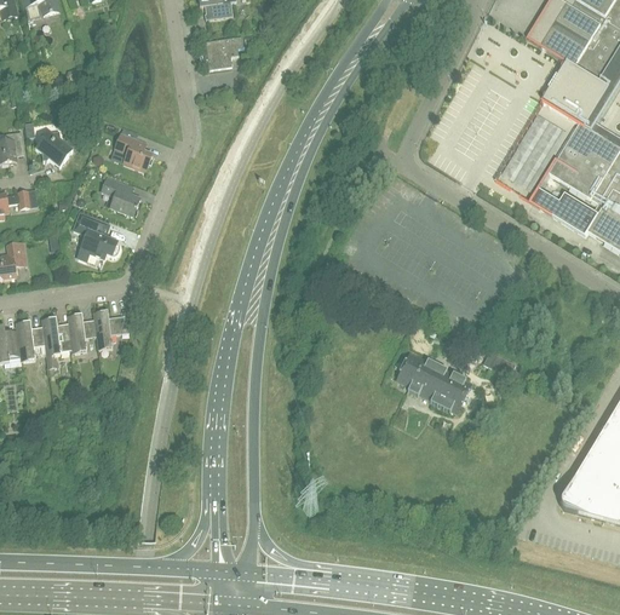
[(0,0),(0,11),(1,18),(17,13),(13,0),(0,0)]
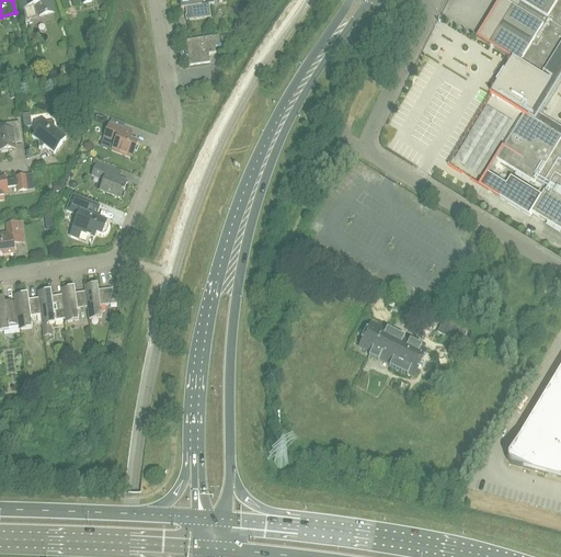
[(21,0),(25,15),(53,9),(49,0),(21,0)]
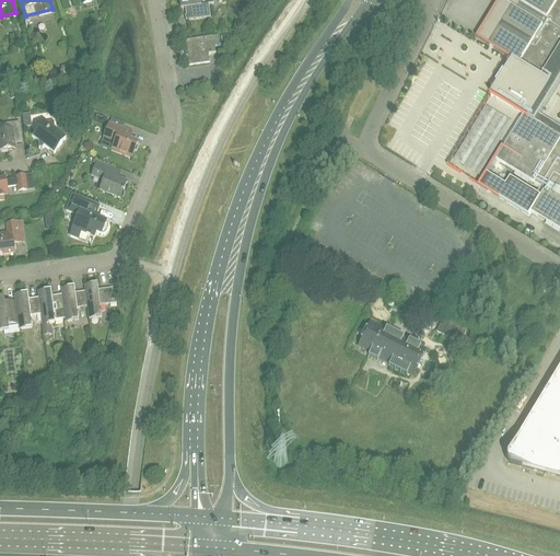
[(210,13),(209,0),(179,0),(181,4),(185,3),(186,11),(185,11),(185,12),(186,12),(187,15),(185,16),(186,16),(210,13)]
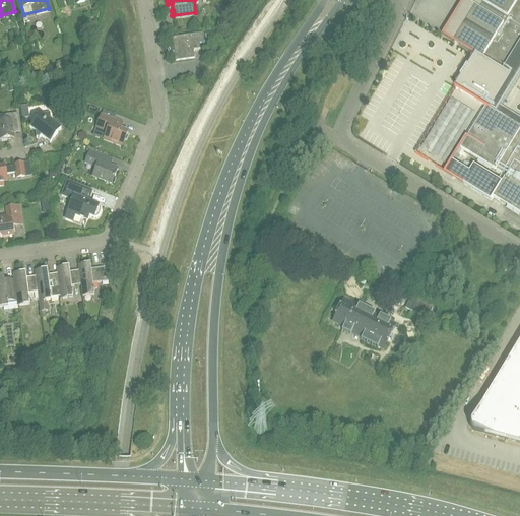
[(469,76),(462,87),(457,84),(459,81),(458,80),(455,84),(486,103),(446,169),(464,180),(492,197),(494,194),(504,200),(514,206),(517,208),(519,209),(519,0),(462,0),(457,8),(458,9),(444,31),(475,51),(475,52),(472,57),(478,61),(472,72),(470,71),(468,73),(468,74),(469,76)]
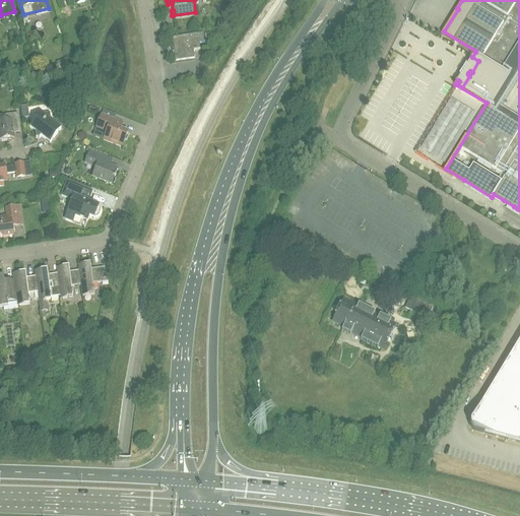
[(168,50),(174,49),(175,57),(194,55),(193,46),(200,46),(199,38),(203,37),(202,29),(166,35),(168,50)]
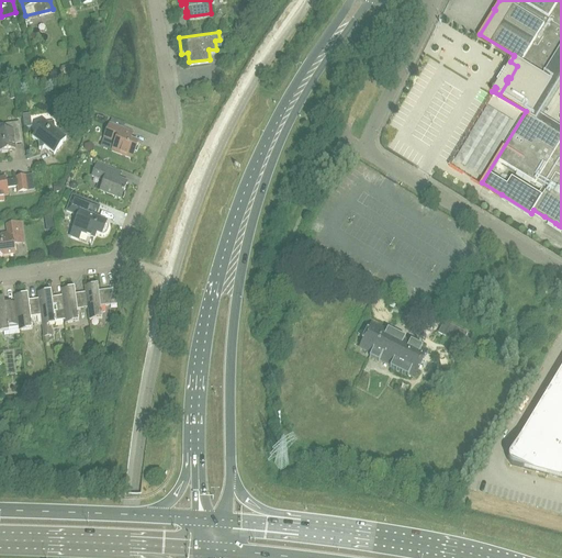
[(417,152),(472,56),(447,41),(392,137),(417,152)]
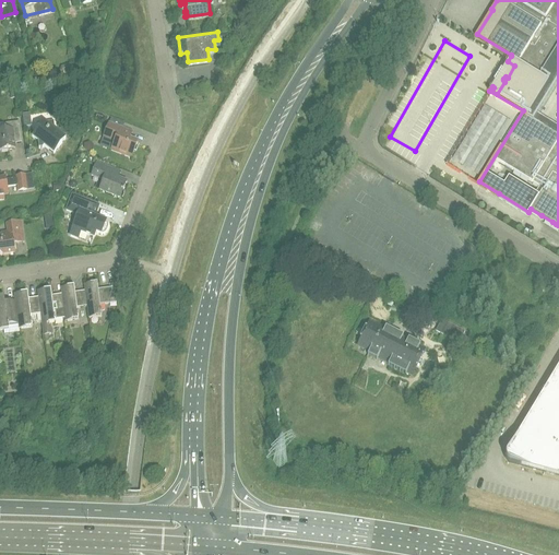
[(37,125),(32,133),(38,139),(37,140),(38,145),(43,144),(44,142),(54,150),(66,134),(55,126),(54,117),(45,118),(44,117),(43,118),(37,119),(37,125)]
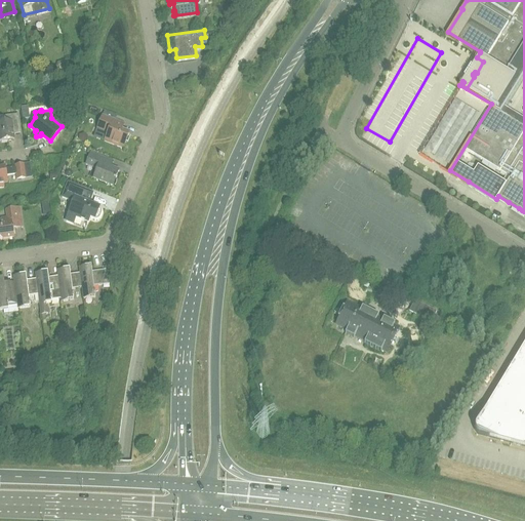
[(13,131),(21,130),(17,111),(5,112),(6,119),(0,119),(0,137),(13,135),(13,131)]
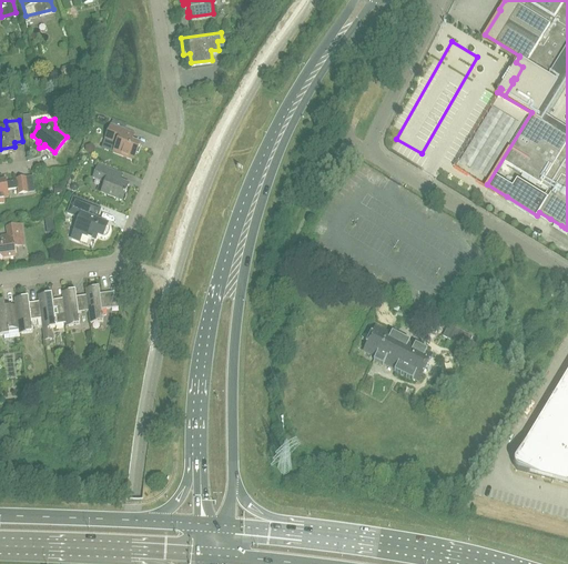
[(135,131),(124,127),(110,121),(104,136),(117,140),(113,149),(133,157),(139,141),(132,138),(135,131)]
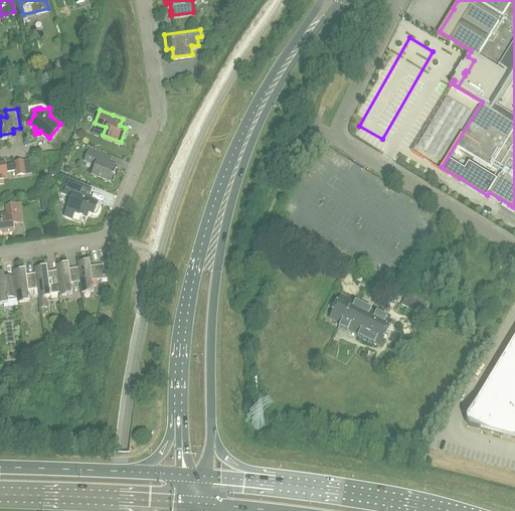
[(117,164),(109,161),(112,155),(89,146),(83,158),(96,162),(92,171),(110,179),(117,164)]
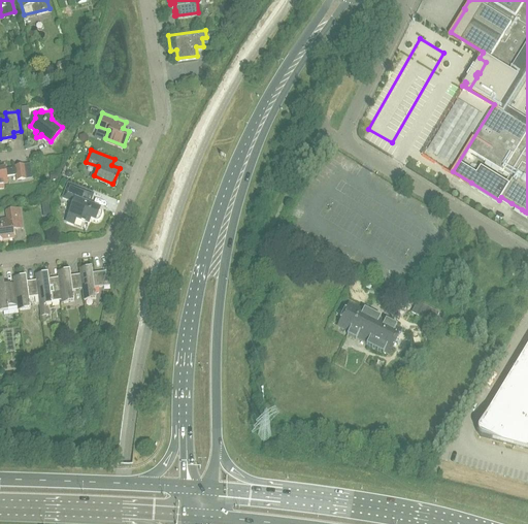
[(17,176),(25,175),(24,162),(15,163),(15,164),(5,166),(5,165),(0,165),(0,185),(4,185),(3,181),(7,179),(6,172),(17,171),(17,176)]
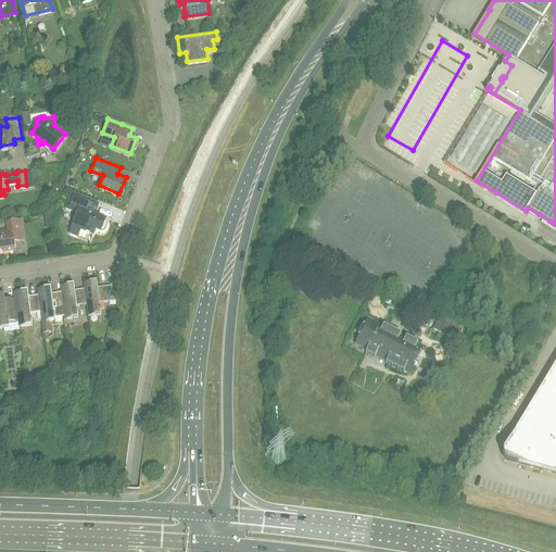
[(74,205),(78,208),(70,230),(78,235),(80,227),(92,231),(95,227),(100,229),(102,229),(104,228),(105,226),(108,223),(108,221),(106,218),(104,216),(95,213),(100,201),(72,189),(65,205),(73,208),(74,205)]
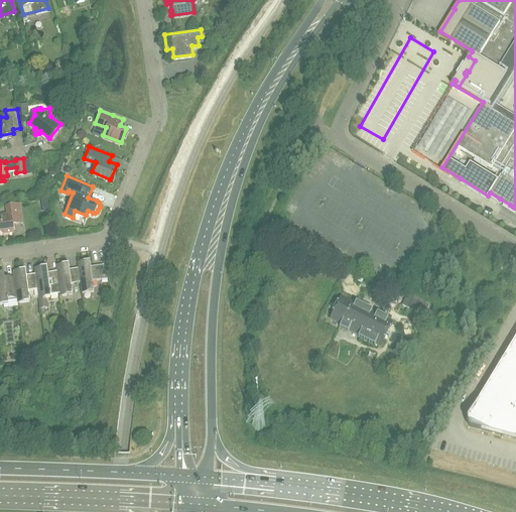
[(12,222),(22,220),(19,201),(6,203),(7,213),(0,213),(0,229),(3,231),(13,230),(12,222)]
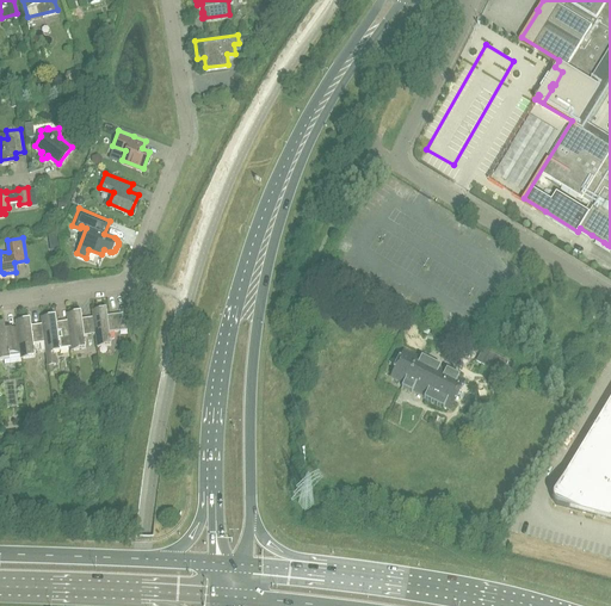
[(92,314),(94,331),(97,344),(111,341),(109,328),(119,327),(123,310),(106,311),(105,304),(92,307),(92,314)]
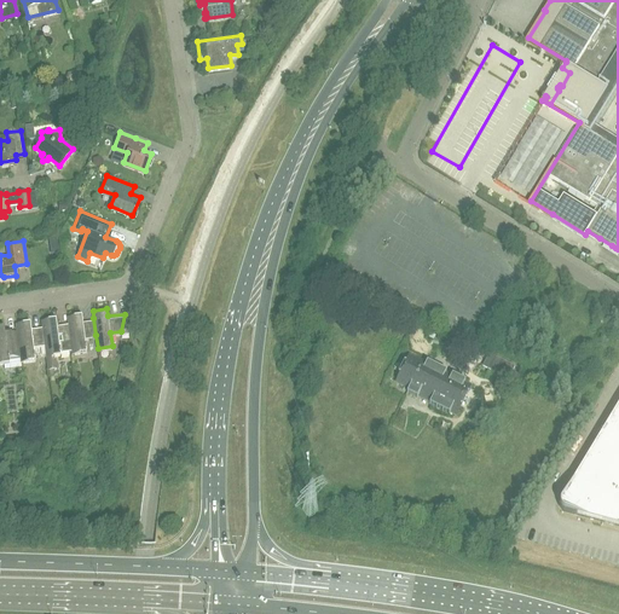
[(71,348),(71,351),(86,349),(85,336),(96,335),(93,318),(82,319),(81,312),(67,314),(68,322),(71,348)]
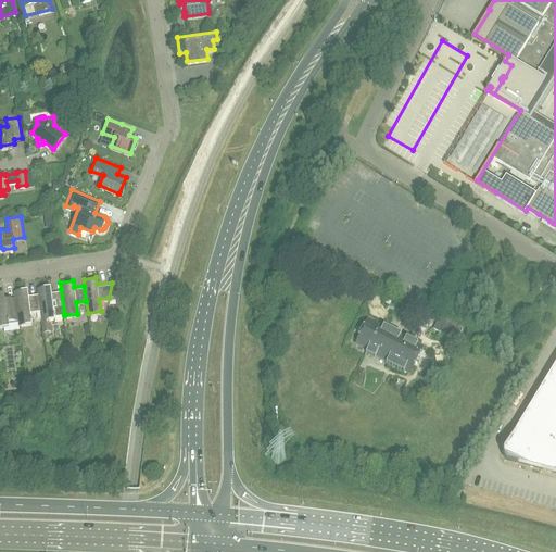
[(64,313),(61,289),(51,290),(50,284),(37,286),(38,292),(40,309),(43,329),(50,328),(49,317),(62,316),(61,313),(64,313)]
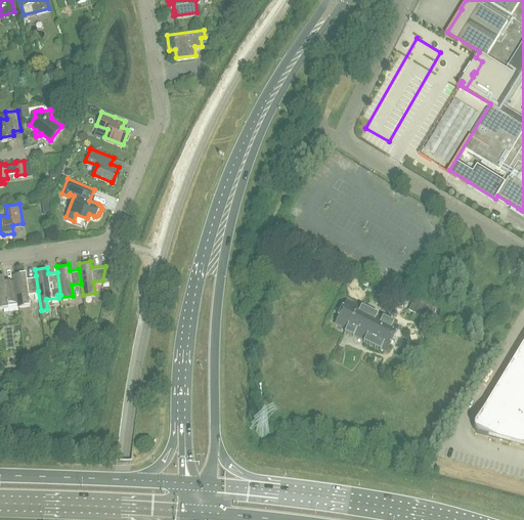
[(38,291),(36,275),(26,276),(26,270),(13,272),(14,277),(16,292),(16,299),(17,304),(30,303),(28,292),(38,291)]
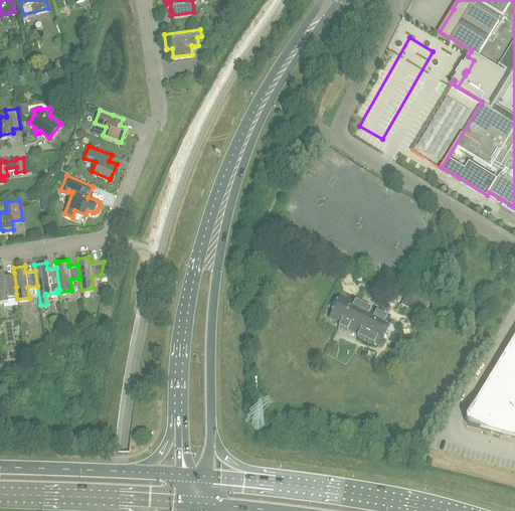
[(0,300),(7,299),(7,297),(8,297),(8,296),(16,294),(16,287),(14,273),(4,275),(3,269),(0,269),(0,300)]
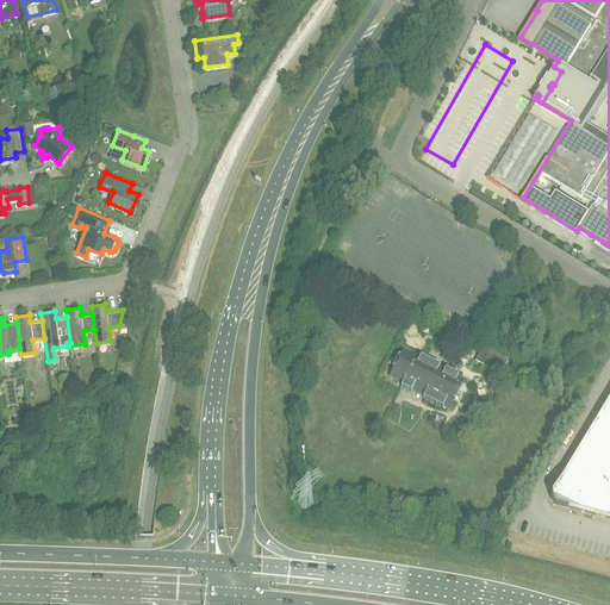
[(481,344),(475,357),(500,370),(508,357),(481,344)]
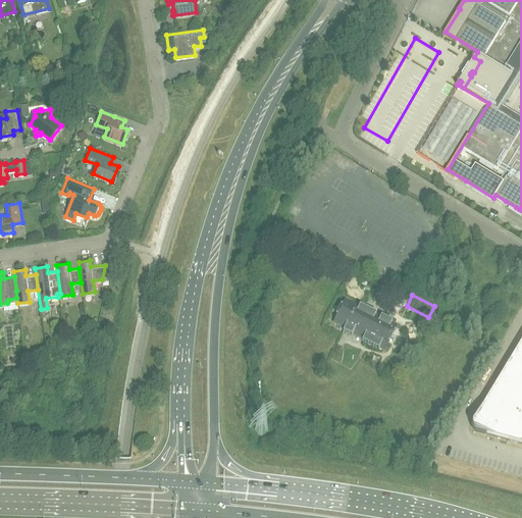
[(352,301),(345,298),(334,319),(345,324),(344,326),(343,327),(352,332),(352,330),(362,335),(362,338),(378,346),(379,345),(384,347),(397,322),(392,319),(393,318),(381,312),(380,314),(375,311),(376,310),(360,302),(359,303),(353,300),(352,301)]
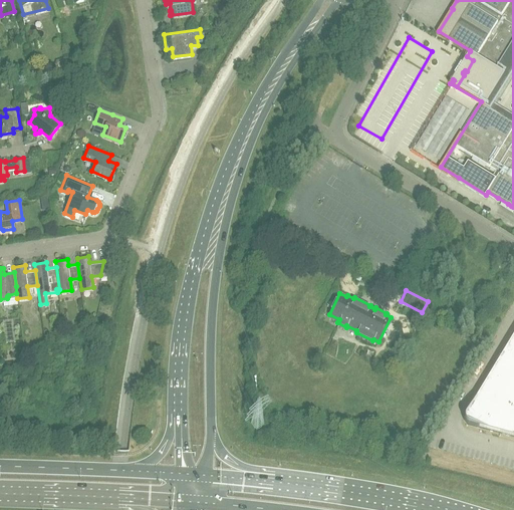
[(467,421),(468,422),(513,434),(513,331),(502,352),(465,414),(465,415),(465,416),(465,417),(465,418),(465,419),(466,420),(467,421)]
